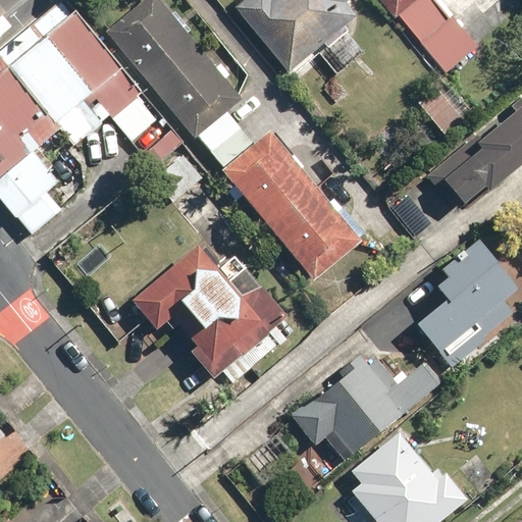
[(158,0),(150,0),(109,35),(197,138),(242,99),(158,0)]
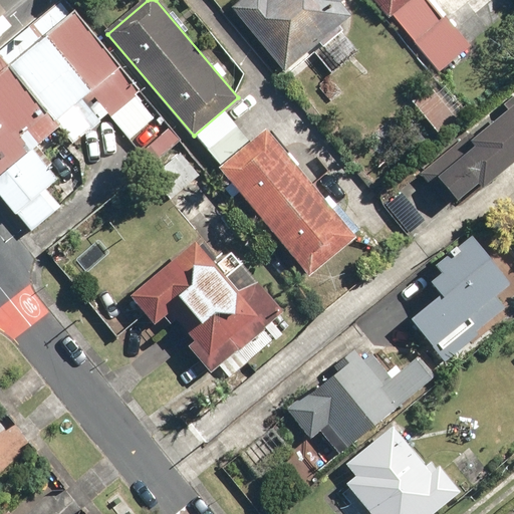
[(312,51),(332,73),(358,49),(338,27),(356,10),(349,2),(350,0),(244,0),(230,13),(287,74),(312,51)]
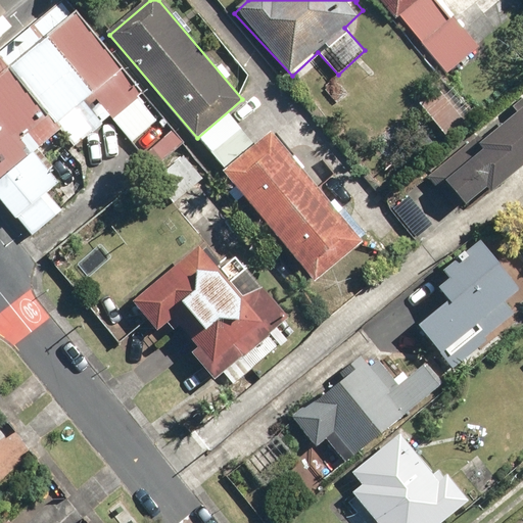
[(379,0),(395,19),(399,17),(447,77),(479,50),(437,0),(379,0)]
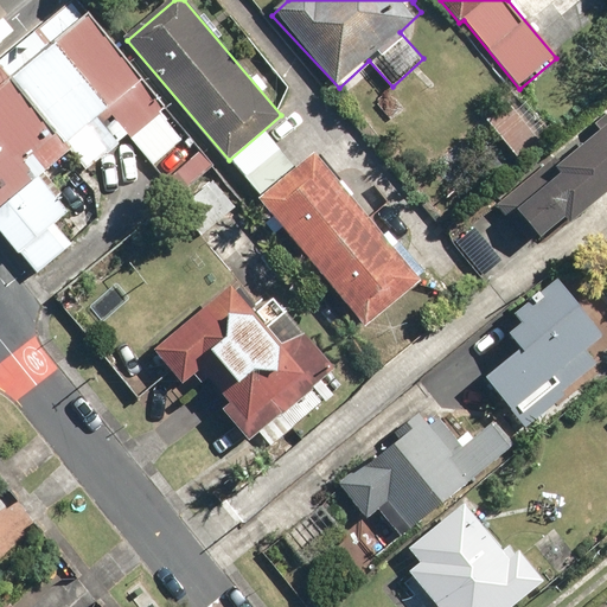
[(0,229),(37,274),(65,250),(46,229),(68,213),(36,177),(72,147),(85,163),(107,147),(102,141),(110,136),(116,144),(119,142),(128,135),(154,166),(183,139),(160,113),(165,108),(87,17),(0,84),(0,229)]
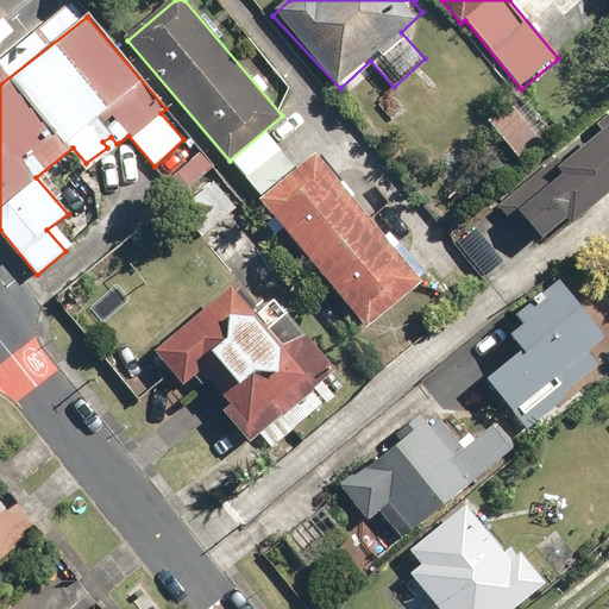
[(513,104),(490,124),(523,163),(547,142),(513,104)]
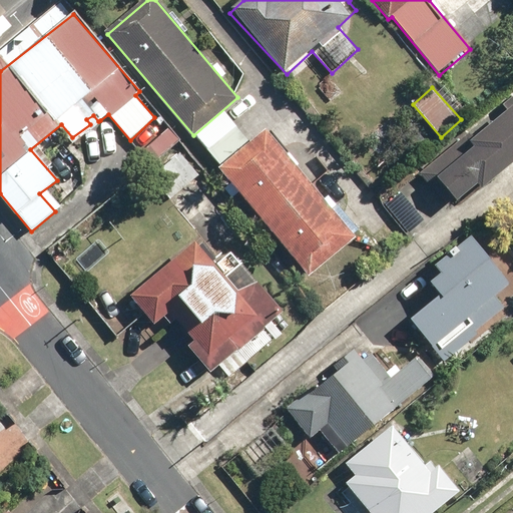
[(512,163),(512,103),(452,158),(456,162),(437,179),(457,201),(477,183),(483,190),(512,163)]
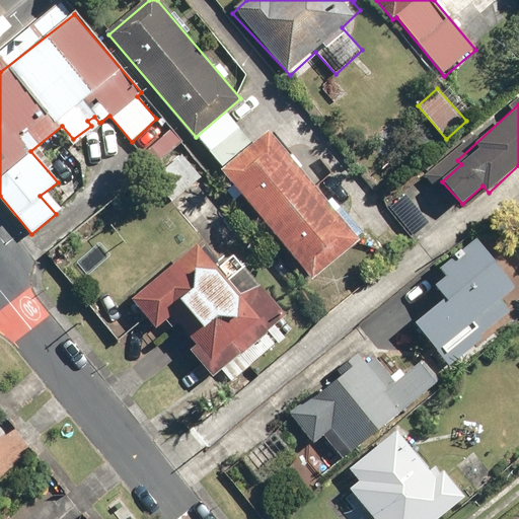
[(221,171),(315,282),(362,242),(268,131),(250,146),(224,116),(199,138),(225,168),(221,171)]
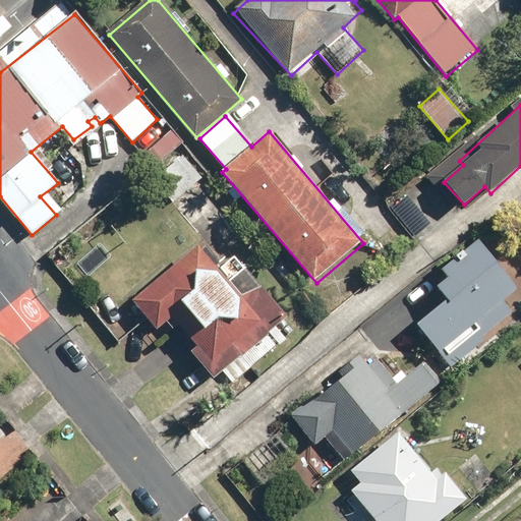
[(183,143),(172,130),(143,154),(155,167),(183,143)]
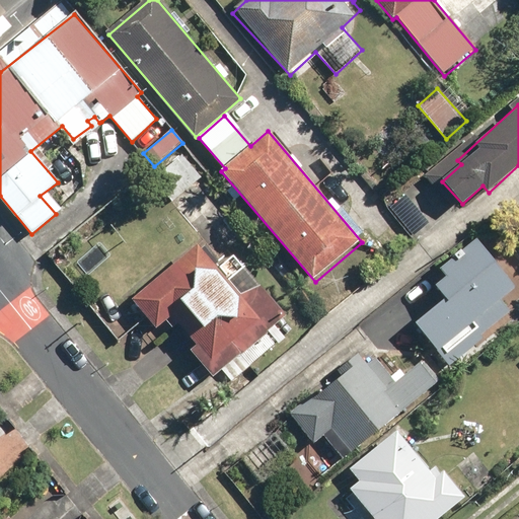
[(202,178),(182,154),(152,177),(172,203),(202,178)]
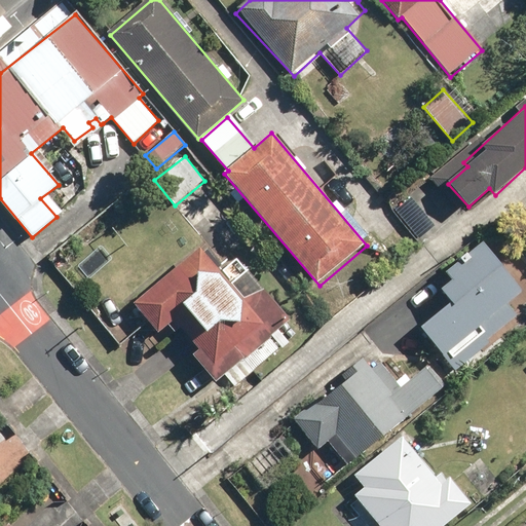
[(524,291),(483,241),(445,273),(452,282),(441,291),(452,304),(422,329),(455,370),(520,316),(509,303),(524,291)]
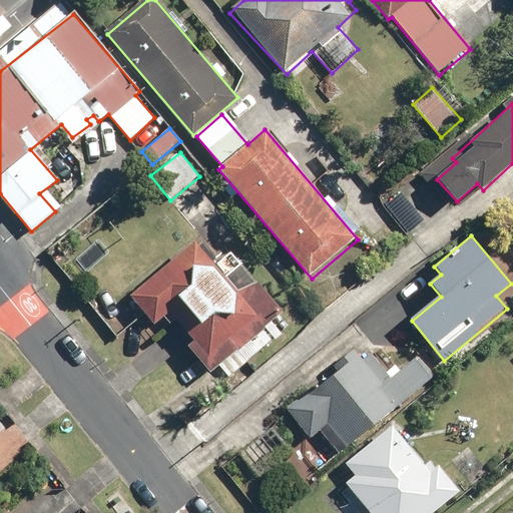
[(240,286),(196,238),(131,298),(156,325),(169,314),(183,330),(192,340),(185,346),(214,377),(287,311),(252,274),(240,286)]
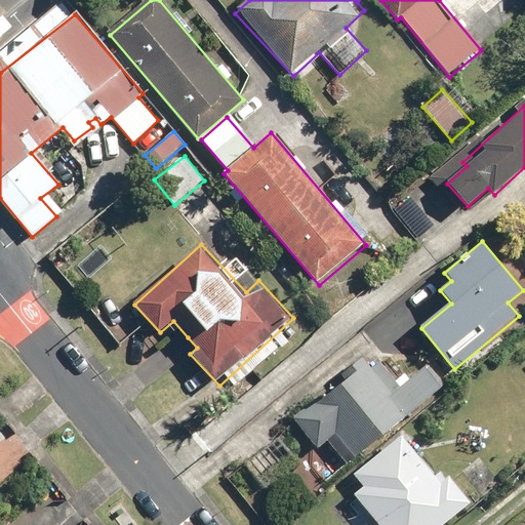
[(347,468),(445,386),(430,367),(413,381),(405,372),(394,381),(370,354),(289,421),(316,454),(327,445),(347,468)]
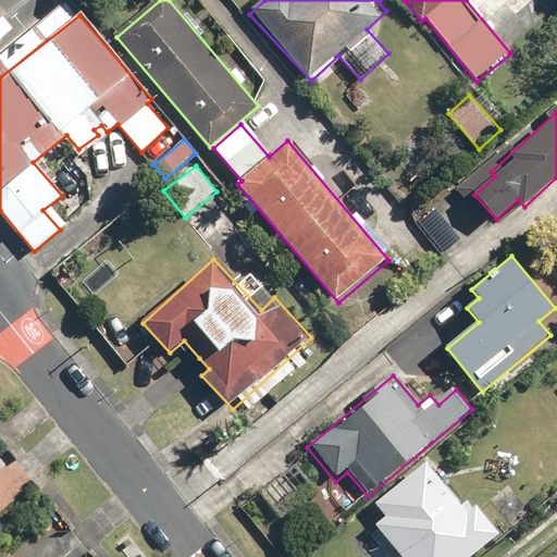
[(468,508),(425,461),(378,506),(387,518),(376,528),(401,556),(399,556),(468,556),(499,528),(475,502),(468,508)]
